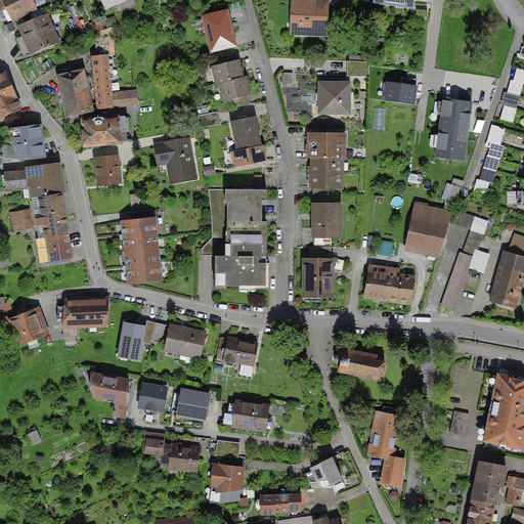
[(33,0),(2,0),(5,6),(12,20),(37,8),(34,1),(33,0)]
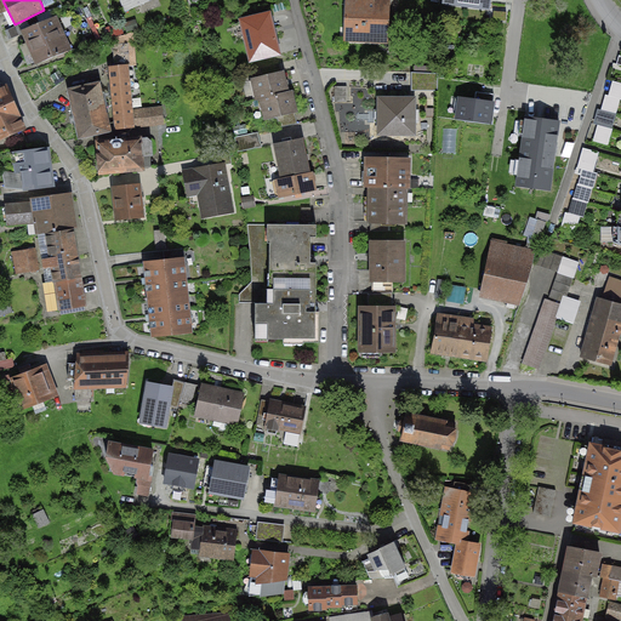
[(123,0),(129,11),(153,0),(123,0)]
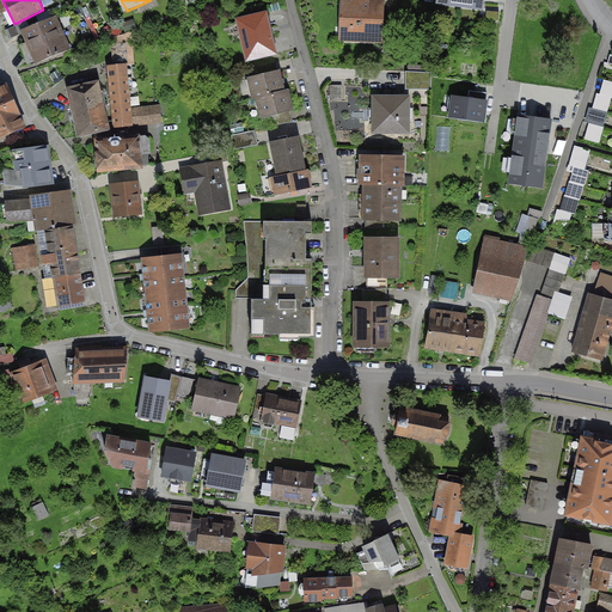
[(349,0),(349,1),(343,1),(342,28),(352,28),(352,41),(368,41),(368,31),(383,31),(383,1),(362,0),(349,0)]
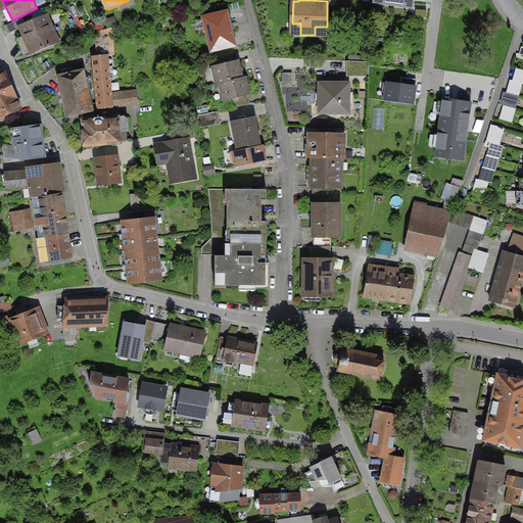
[(236,46),(227,12),(221,14),(221,11),(210,14),(210,16),(203,17),(212,52),(236,46)]
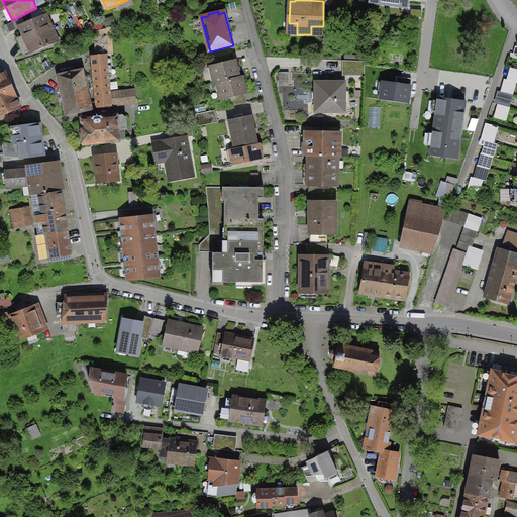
[(52,24),(47,14),(19,26),(23,36),(52,24)]
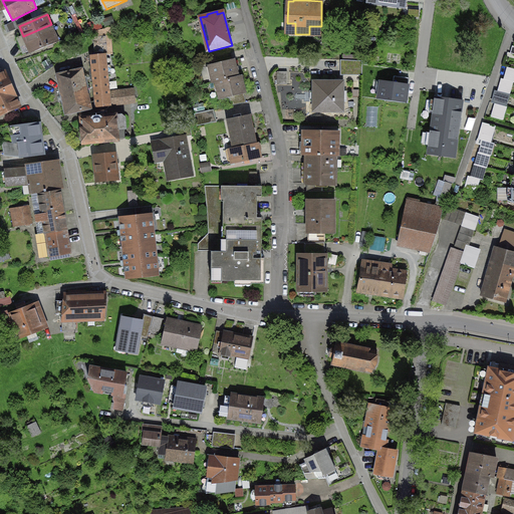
[(104,26),(113,23),(110,16),(101,20),(104,26)]
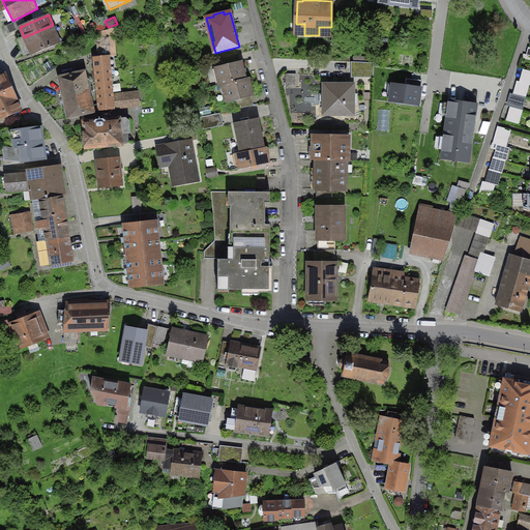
[(57,34),(53,25),(24,37),(28,47),(57,34)]
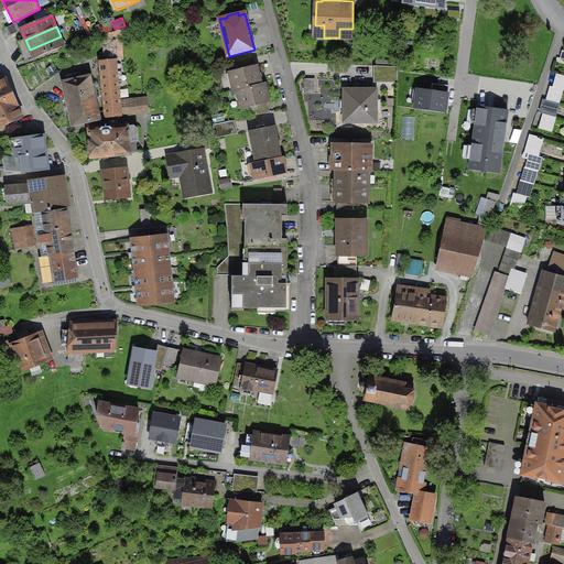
[(64,46),(61,36),(30,50),(33,58),(64,46)]
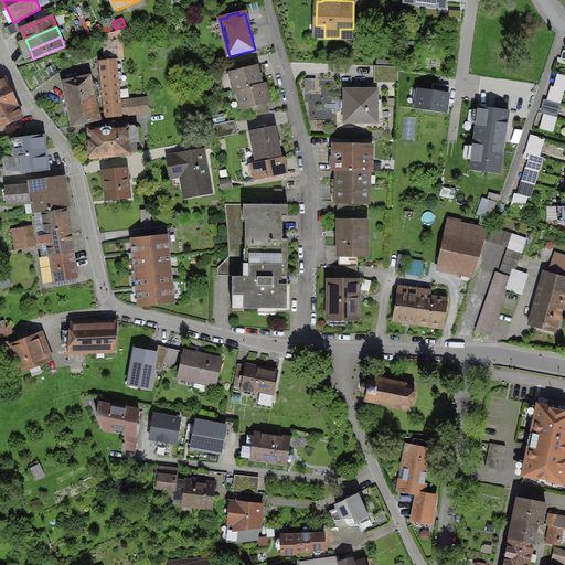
[(241,71),(256,66),(254,57),(238,62),(241,71)]
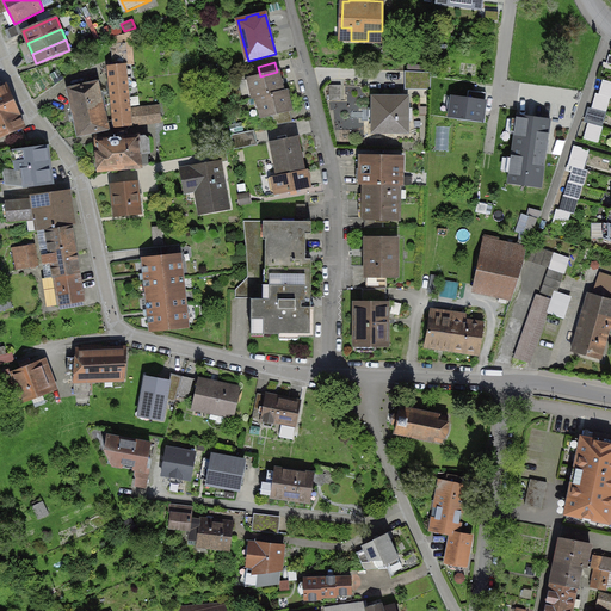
[(127,66),(109,67),(116,128),(133,125),(130,110),(127,66)]
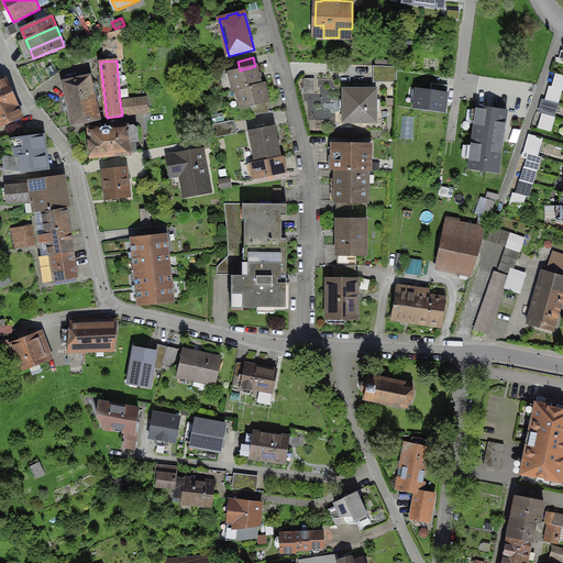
[(261,85),(256,66),(255,66),(240,70),(230,73),(234,91),(238,90),(261,85)]
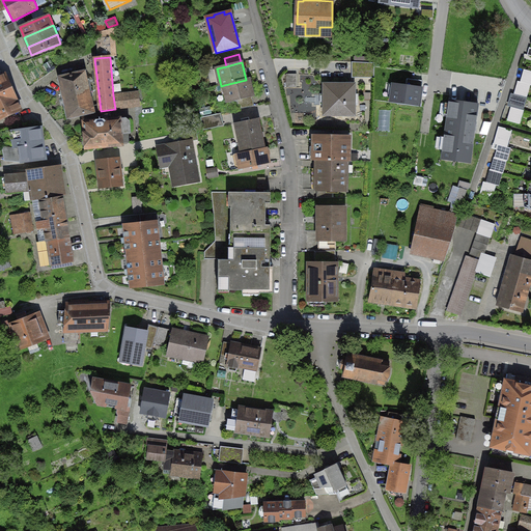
[(375,63),(353,63),(353,79),(375,79),(375,63)]
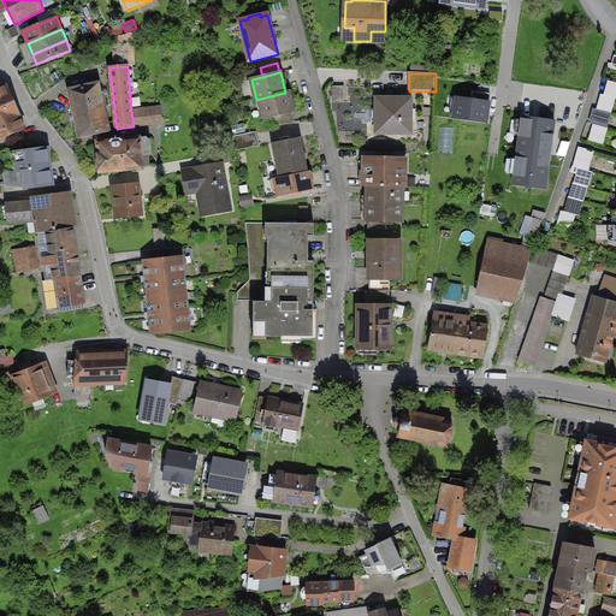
[(615,82),(608,81),(604,95),(615,99),(615,98),(615,82)]
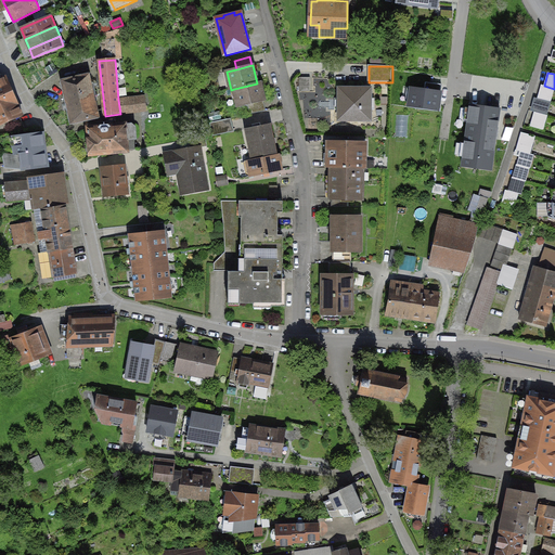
[(90,75),(63,80),(72,124),(99,118),(94,99),(99,99),(97,91),(93,92),(90,75)]
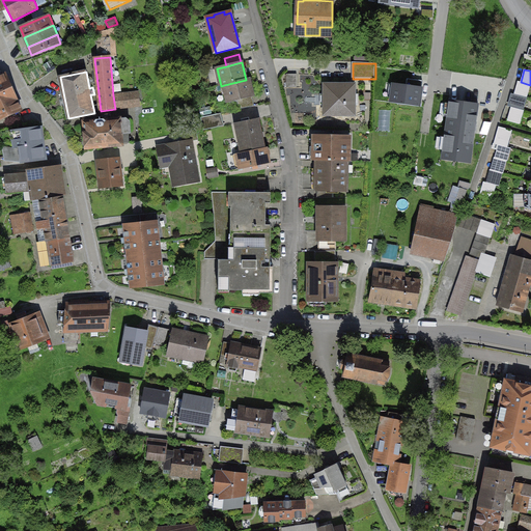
[(0,98),(14,92),(5,74),(0,76),(0,98)]
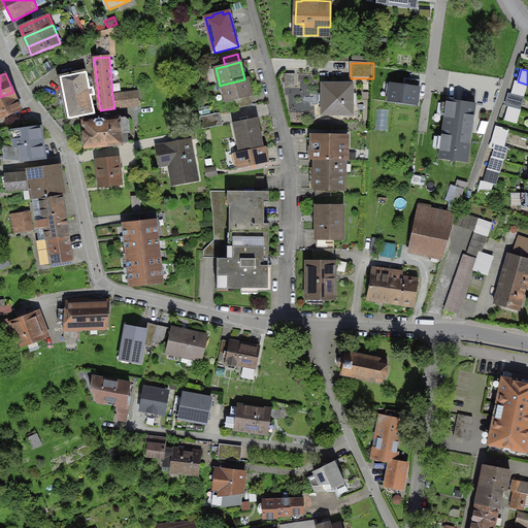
[(296,73),(286,73),(285,88),(296,88),(296,73)]
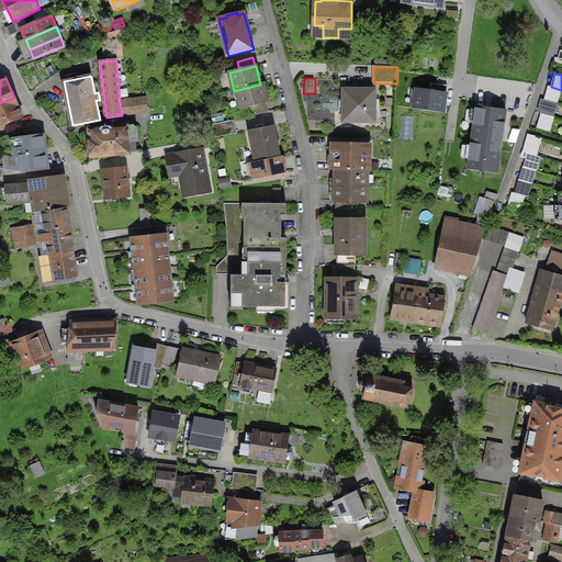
[(263,83),(260,85),(237,90),(242,109),(251,107),(268,102),(263,83)]
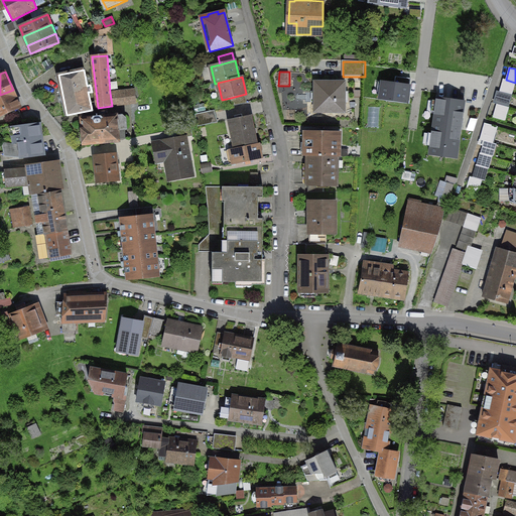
[(503,79),(500,91),(512,94),(513,94),(515,83),(506,80),(503,79)]
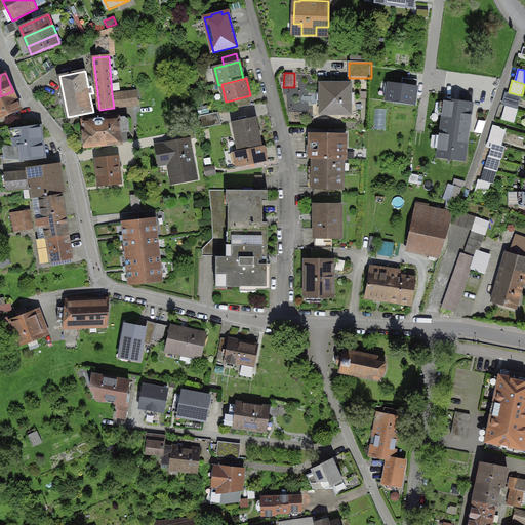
[(351,84),(321,84),(321,114),(351,114),(351,84)]
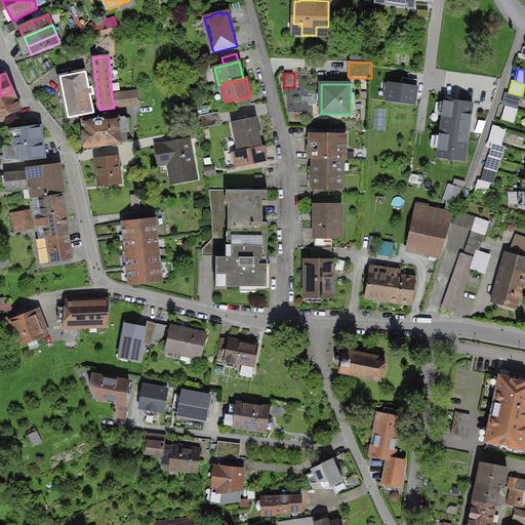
[(377,84),(373,121),(413,125),(417,89),(377,84)]
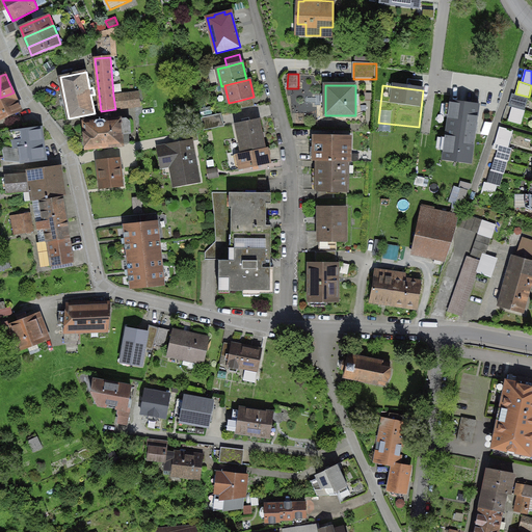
[(14,92),(0,98),(0,120),(22,111),(14,92)]
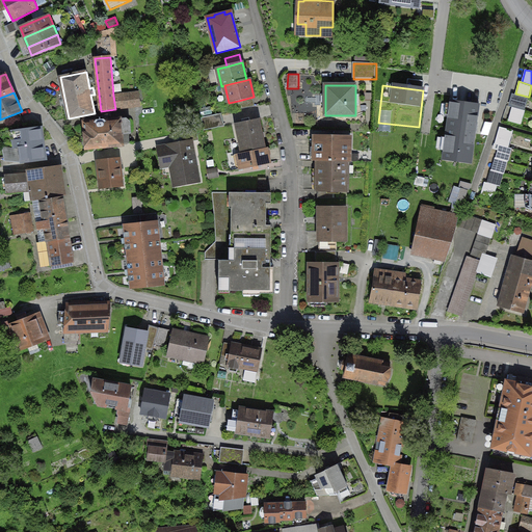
[(113,96),(115,109),(136,107),(135,94),(113,96)]
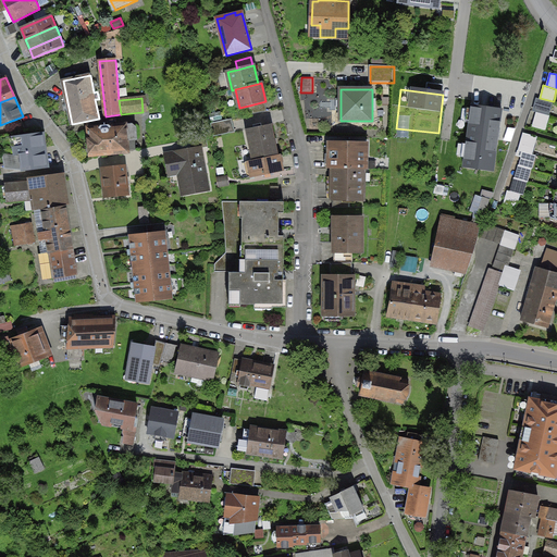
[(540,98),(535,112),(536,112),(548,115),(553,101),(540,98)]
